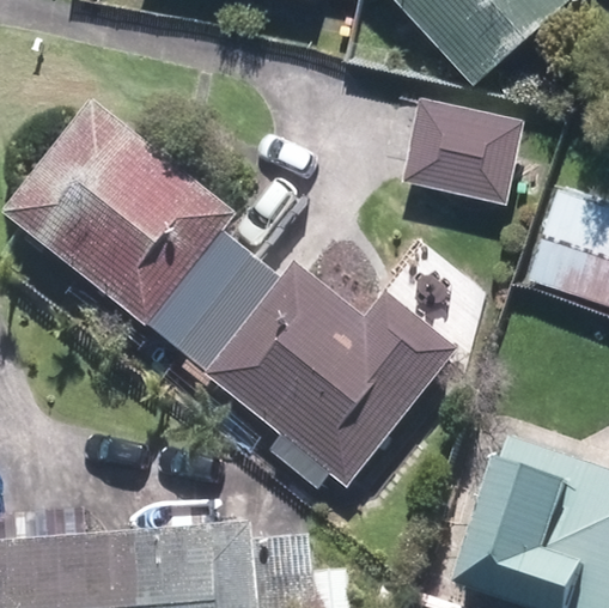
[(406,0),(475,77),(559,0),(406,0)]
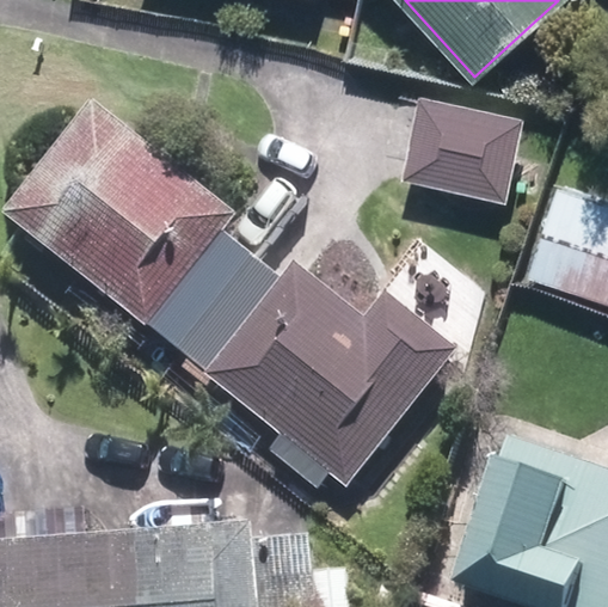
[(400,172),(507,197),(526,111),(421,86),(400,172)]
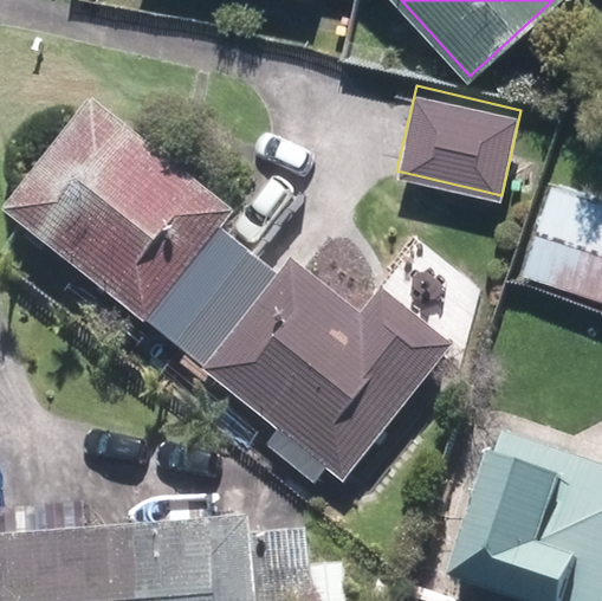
[(175,347),(252,252),(224,228),(238,212),(97,99),(6,213),(30,231),(24,238),(44,254),(49,247),(175,347)]
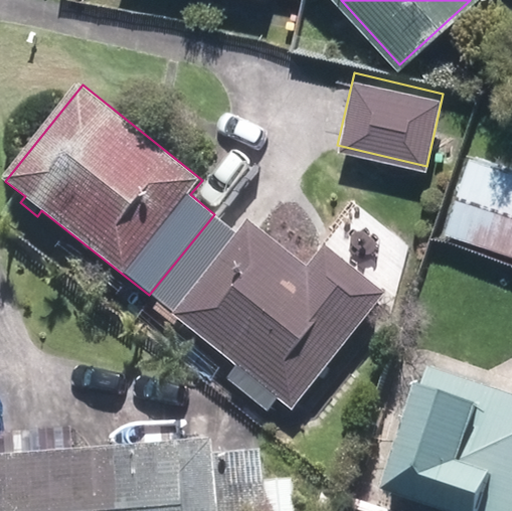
[(441,231),(511,253),(511,169),(466,154),(441,231)]
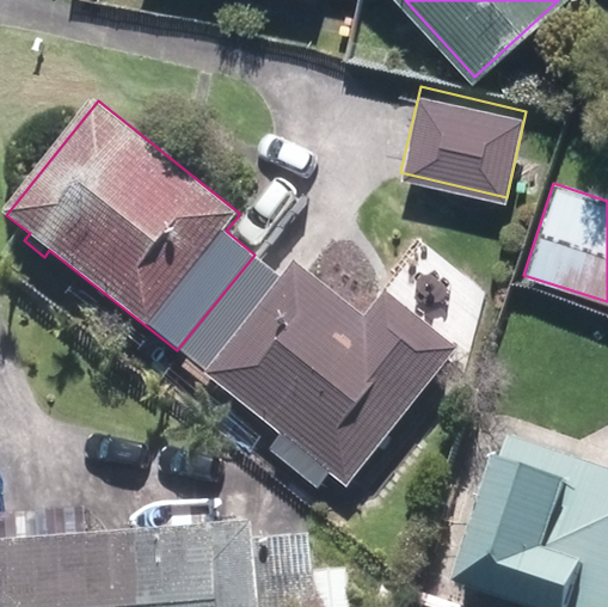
[(255,255),(177,350),(186,360),(180,368),(213,393),(219,385),(280,434),(268,448),(319,489),(331,476),(347,488),(456,350),(387,294),(367,320),(295,264),(283,279),(255,255)]
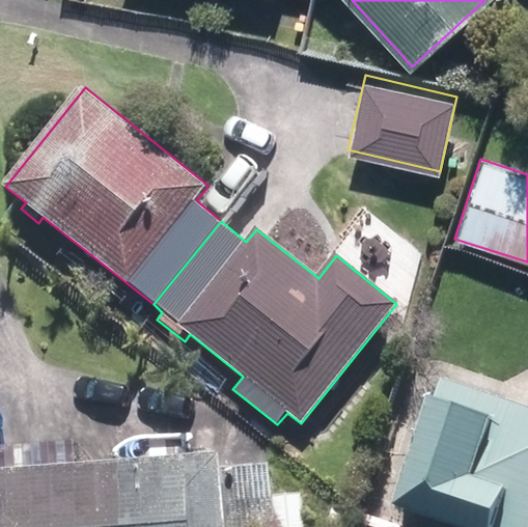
[(527,526),(527,405),(440,377),(395,506),(457,526),(527,526)]
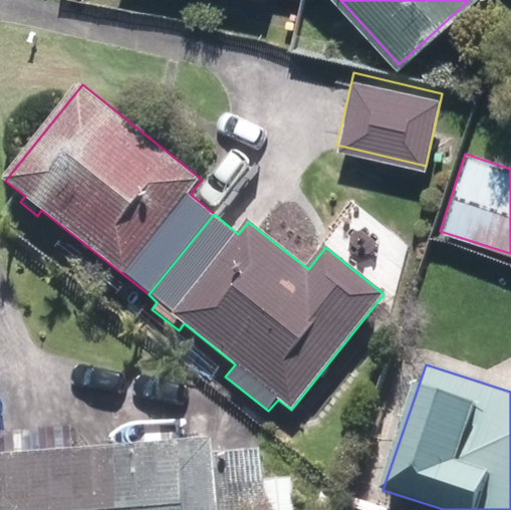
[(0,509),(294,509),(291,475),(264,478),(261,448),(219,452),(219,443),(87,454),(86,444),(71,430),(0,435),(0,509)]
